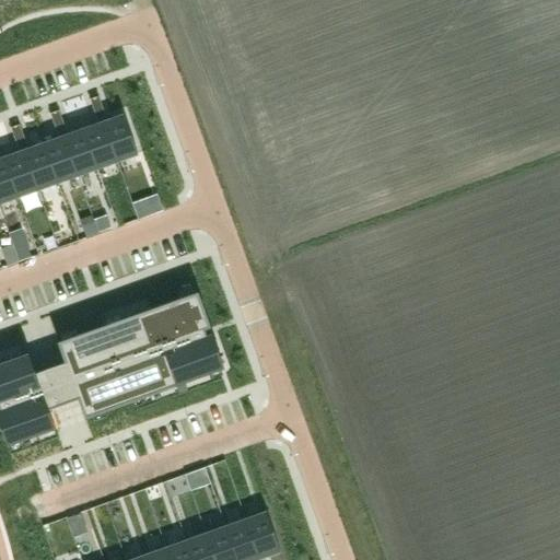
[(98,96),(90,100),(94,111),(103,107),(98,96)]
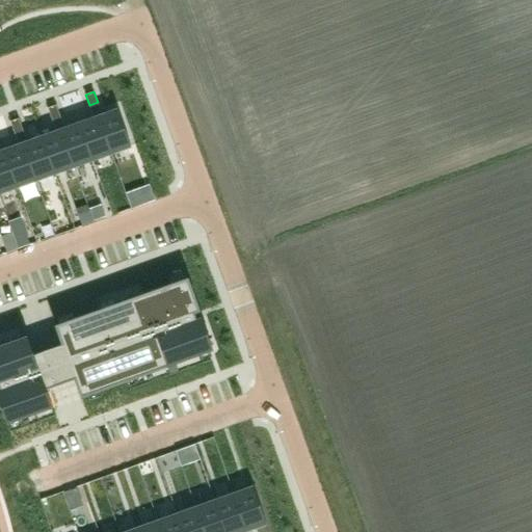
[(98,102),(89,105),(94,116),(98,115),(102,113),(98,102)]
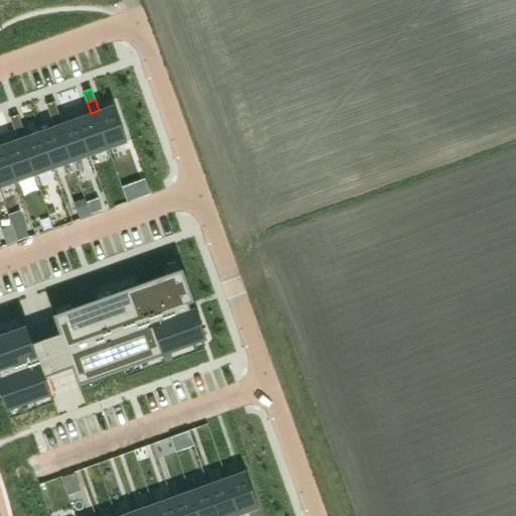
[(54,102),(46,105),(50,115),(58,112),(54,102)]
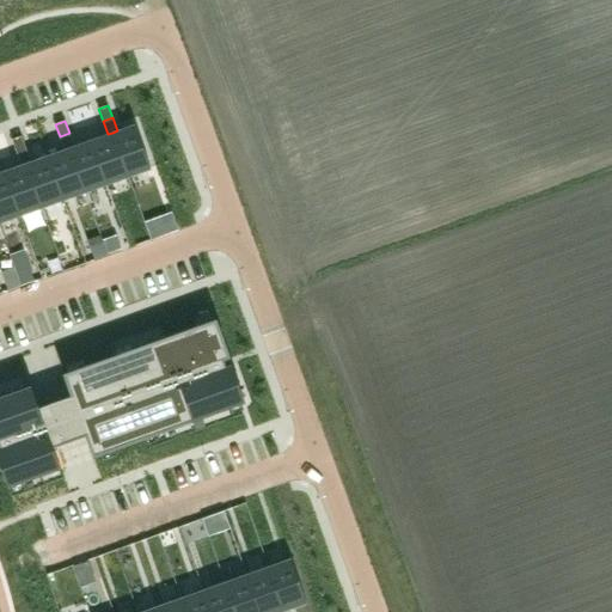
[(117,130),(112,133),(128,176),(151,167),(135,124),(117,130)]
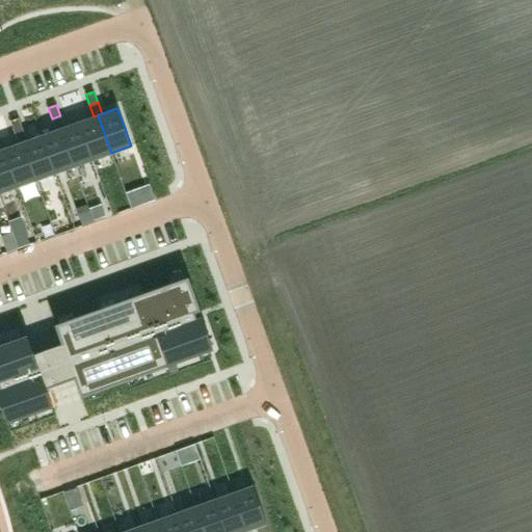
[(60,115),(52,118),(56,130),(60,129),(64,127),(60,115)]
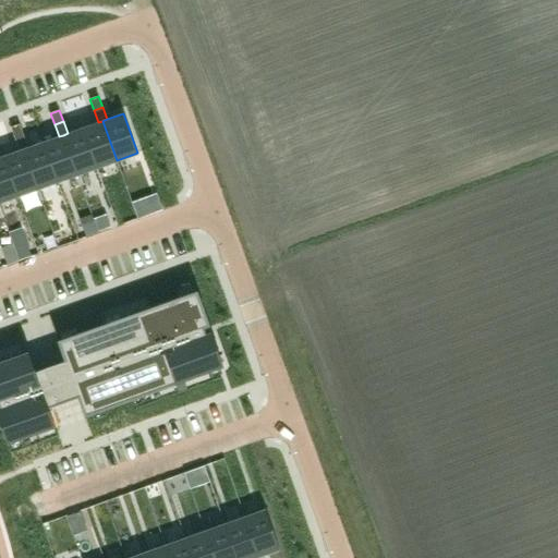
[(98,122),(83,128),(97,167),(117,160),(102,121),(98,122)]
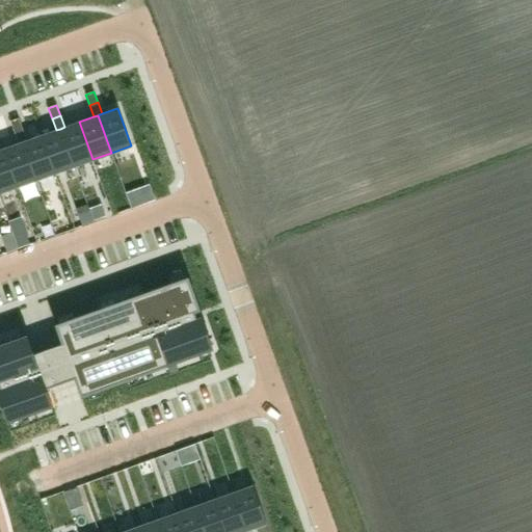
[(19,118),(10,121),(15,132),(23,129),(19,118)]
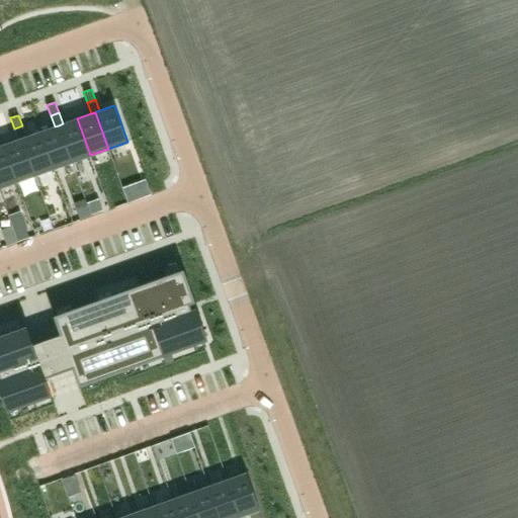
[(63,123),(59,125),(72,162),(90,155),(77,118),(63,123)]
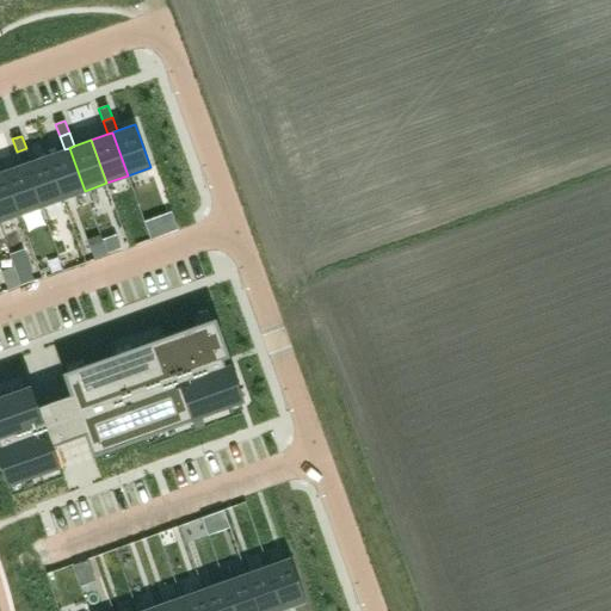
[(26,148),(17,152),(22,165),(26,164),(31,161),(26,148)]
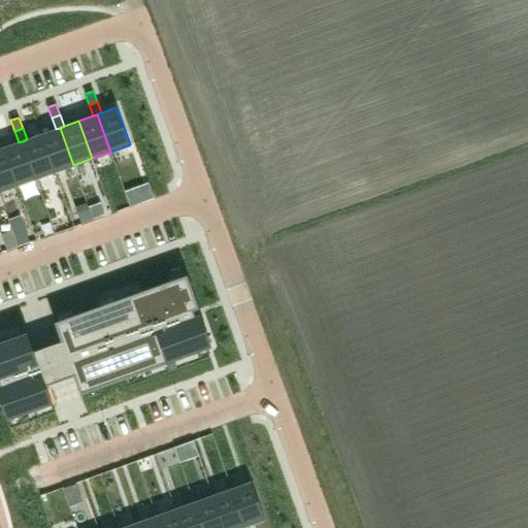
[(56,129),(41,134),(55,171),(73,165),(60,128),(56,129)]
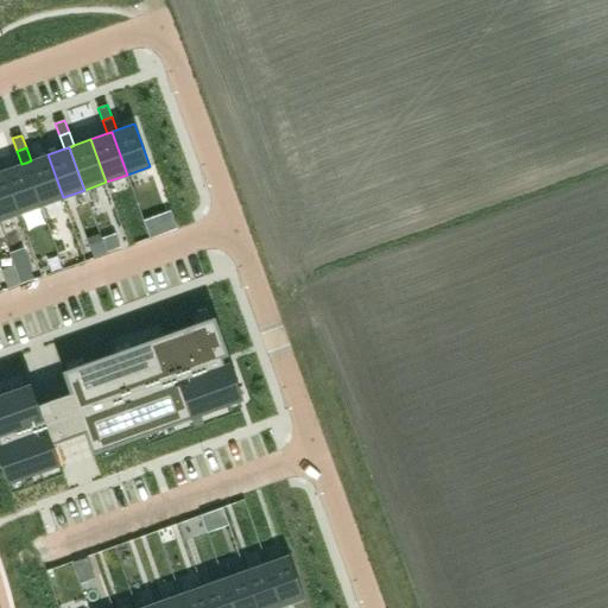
[(31,160),(26,163),(42,206),(63,197),(48,154),(31,160)]
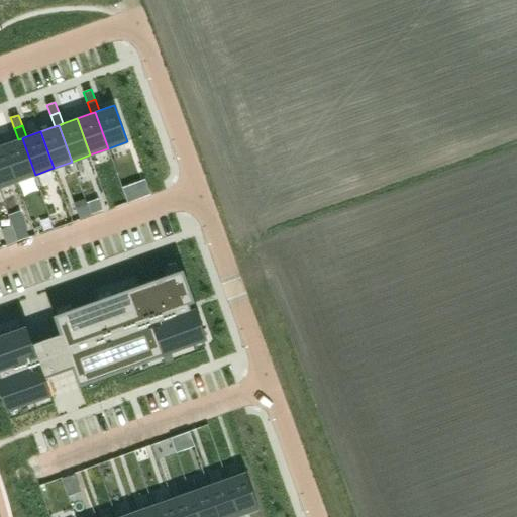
[(18,139),(4,144),(17,181),(35,175),(22,138),(18,139)]
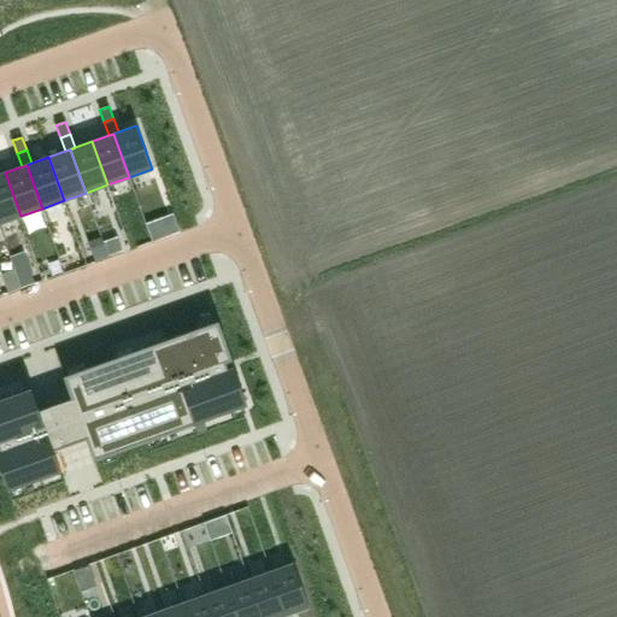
[(0,174),(0,223),(21,216),(5,172),(0,174)]
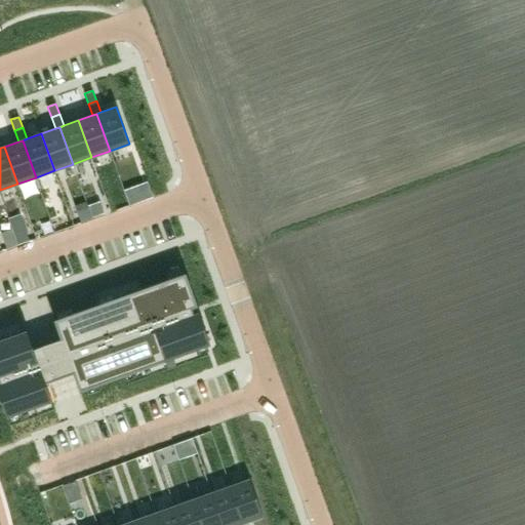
[(140,200),(136,189),(125,193),(129,204),(140,200)]
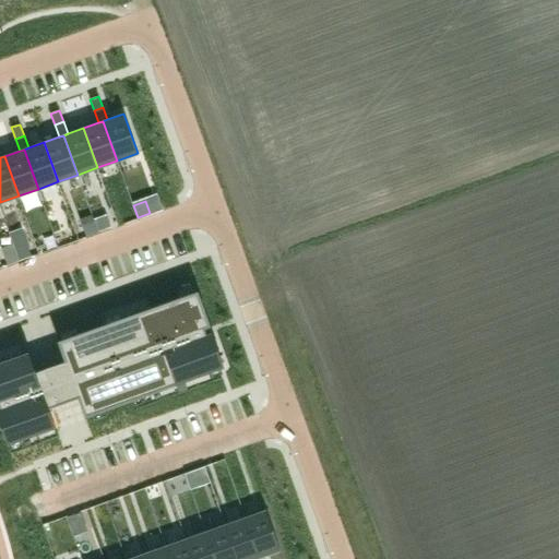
[(106,214),(94,219),(98,232),(111,227),(106,214)]
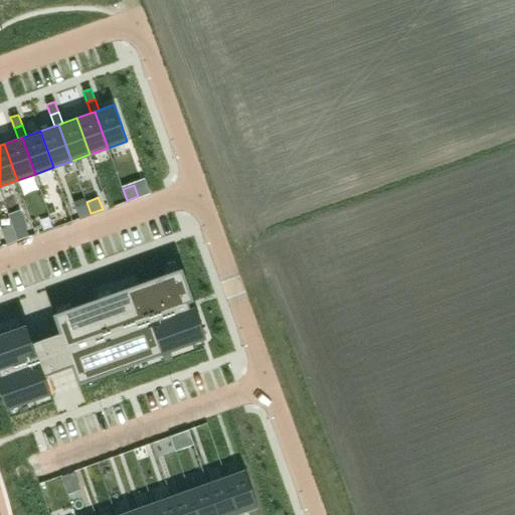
[(26,324),(0,333),(0,373),(1,375),(0,375),(0,390),(6,408),(50,392),(44,375),(72,365),(78,382),(205,337),(195,306),(190,308),(187,301),(192,300),(181,269),(54,314),(60,331),(32,341),(26,324)]
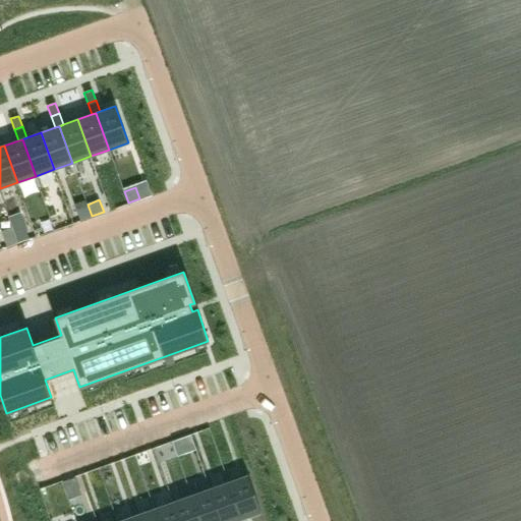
[(247,475),(228,482),(241,519),(245,517),(261,512),(247,475)]
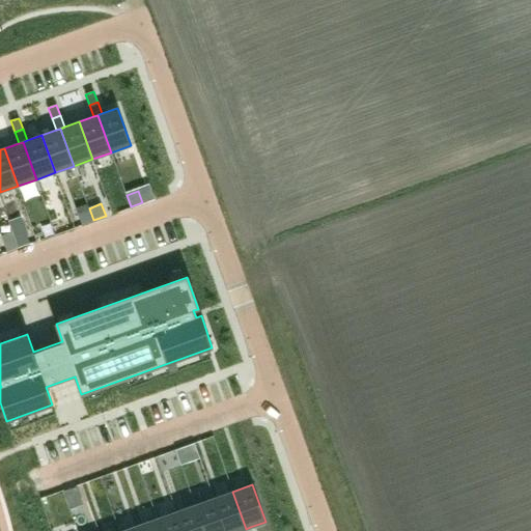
[(82,504),(77,491),(66,494),(72,507),(82,504)]
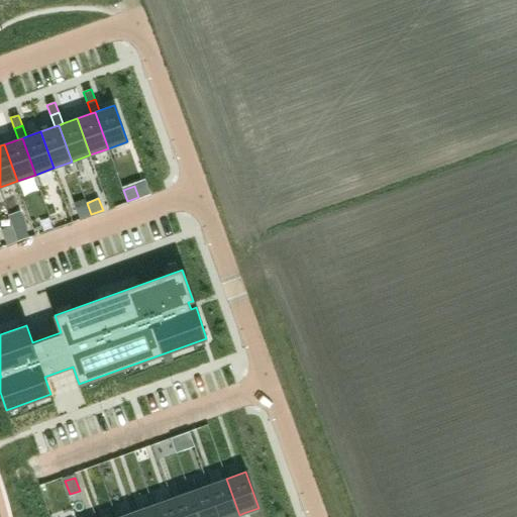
[(226,479),(208,485),(219,516),(233,516),(235,516),(239,515),(226,479)]
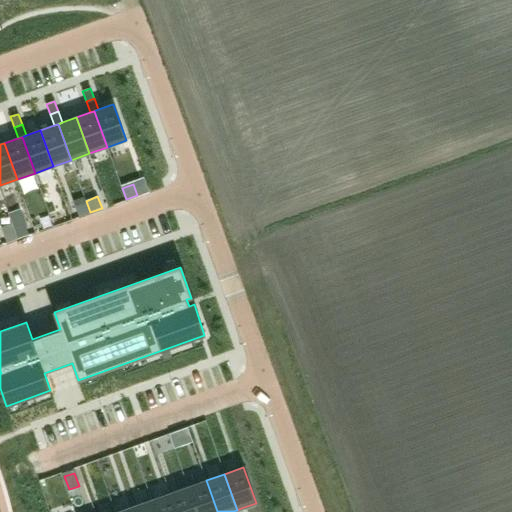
[(217,511),(206,480),(188,487),(197,511),(217,511)]
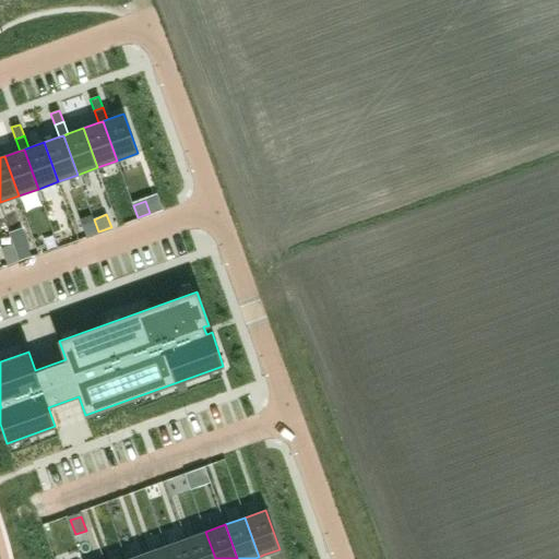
[(215,558),(205,532),(186,538),(192,558),(215,558)]
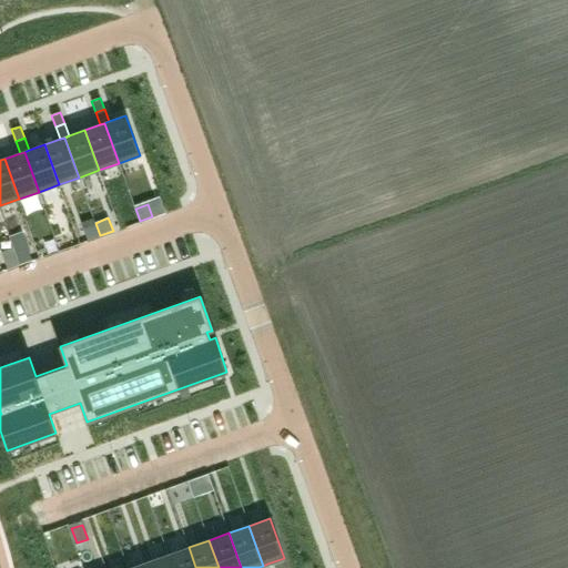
[(195,567),(189,547),(169,555),(173,567),(195,567)]
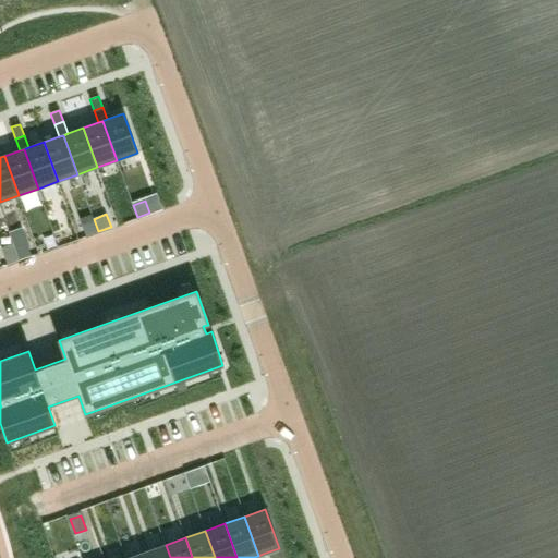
[(170,557),(166,545),(146,552),(147,557),(170,557)]
